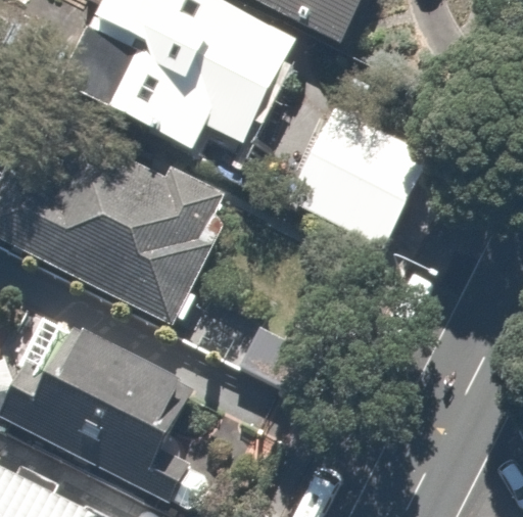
[(293,36),(224,0),(90,0),(98,4),(87,27),(127,46),(93,111),(187,159),(204,126),(243,146),(251,130),(279,144),(317,71),(284,54),(293,36)]
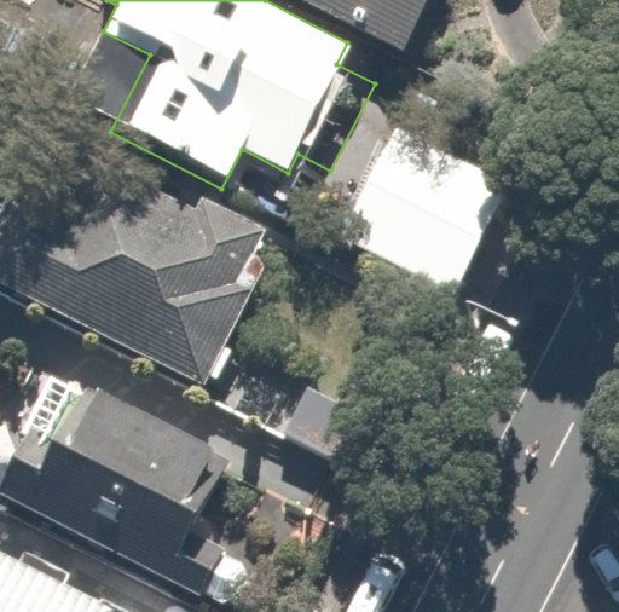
[(300,0),(393,47),(417,0),(300,0)]
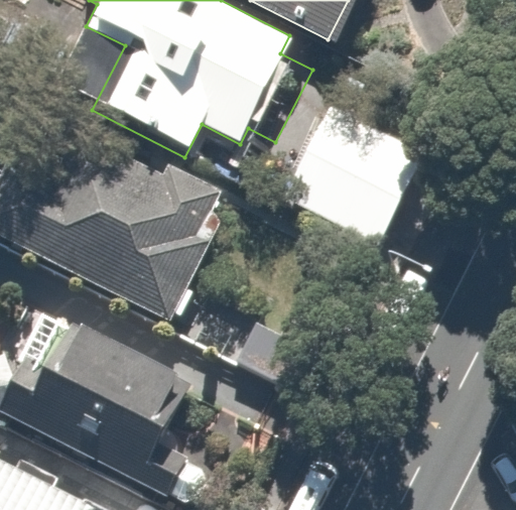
[(233,201),(102,127),(72,180),(4,142),(0,149),(0,233),(163,325),(233,201)]
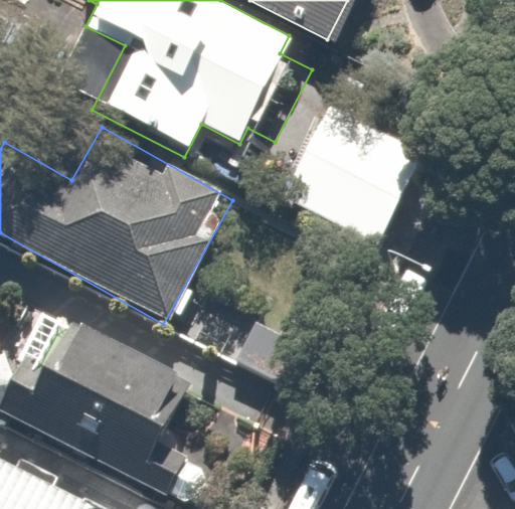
[(326,164),(301,212),(373,250),(398,202),(326,164)]
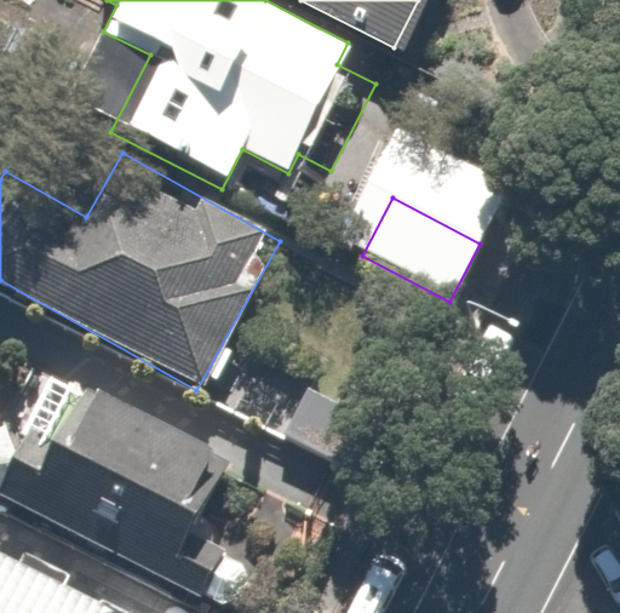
[(73,381),(51,420),(0,394),(0,493),(120,556),(194,595),(256,476),(73,381)]
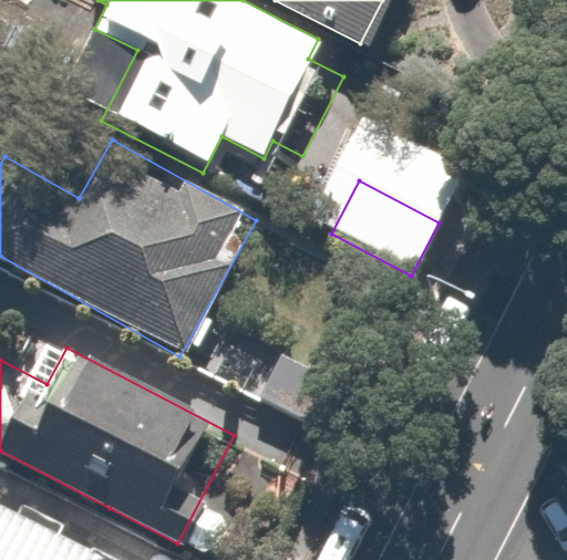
[(140,559),(0,491),(0,559),(140,559)]
